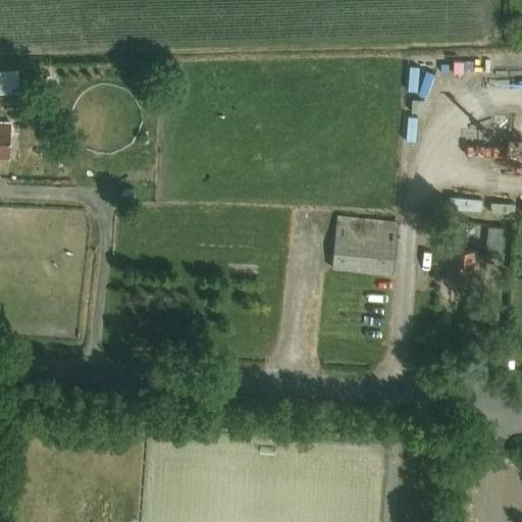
[(14,69),(0,69),(0,92),(16,92),(14,69)]
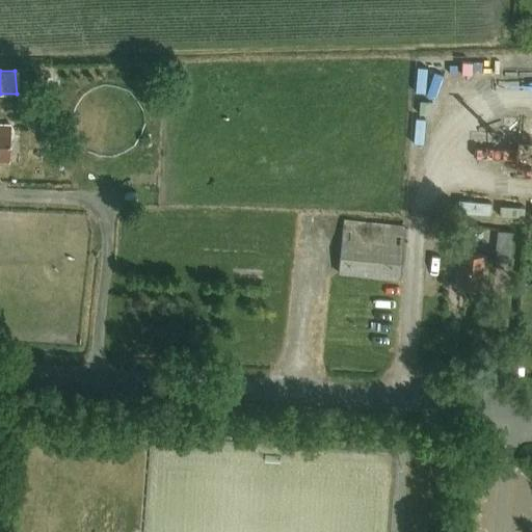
[(419,102),(419,114),(429,114),(430,102),(419,102)]
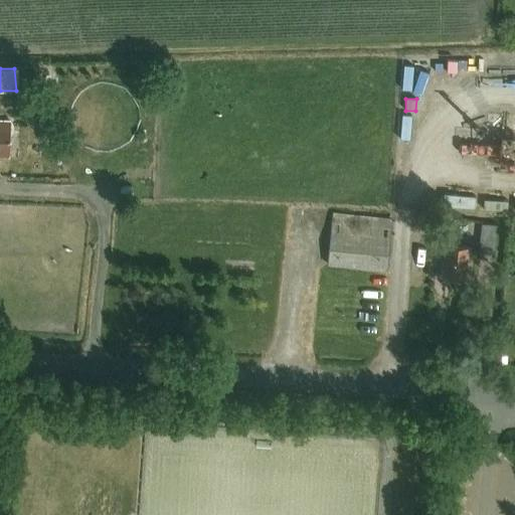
[(0,157),(8,158),(9,122),(0,122),(0,157)]
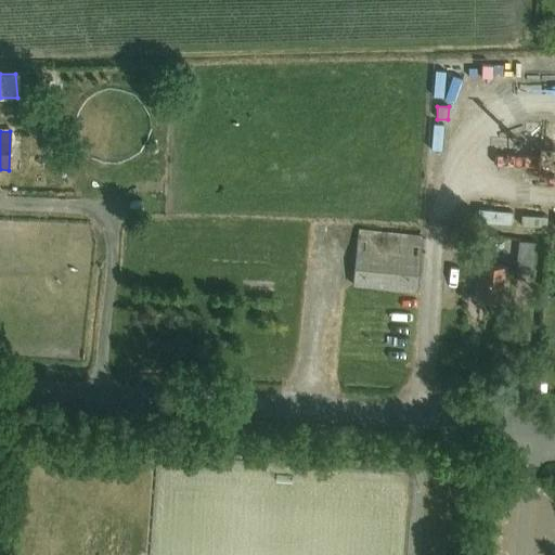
[(350,287),(416,294),(422,239),(357,232),(350,287)]
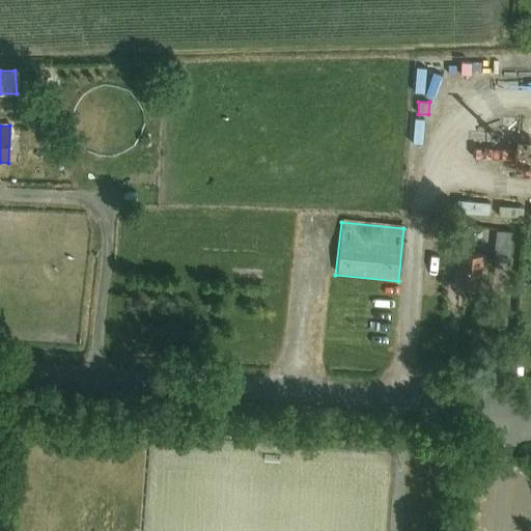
[(471,235),(470,238),(495,240),(493,261),(509,263),(511,231),(471,228),(471,235)]
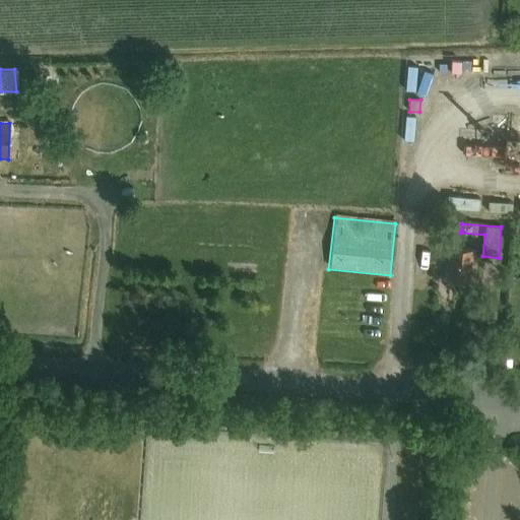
[(459,248),(460,233),(461,231),(445,229),(444,247),(448,247),(445,279),(471,282),(474,250),(459,248)]
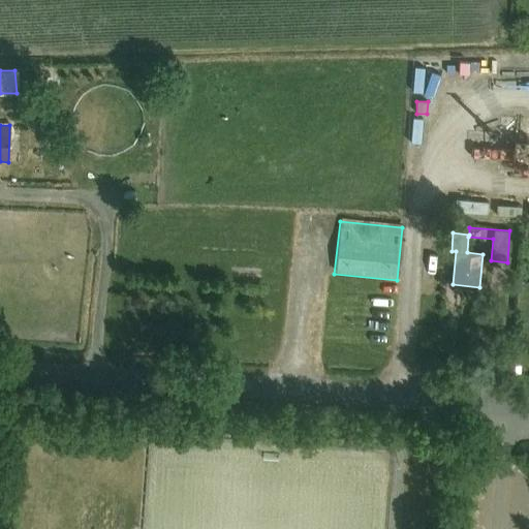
All buildings are outlined.
